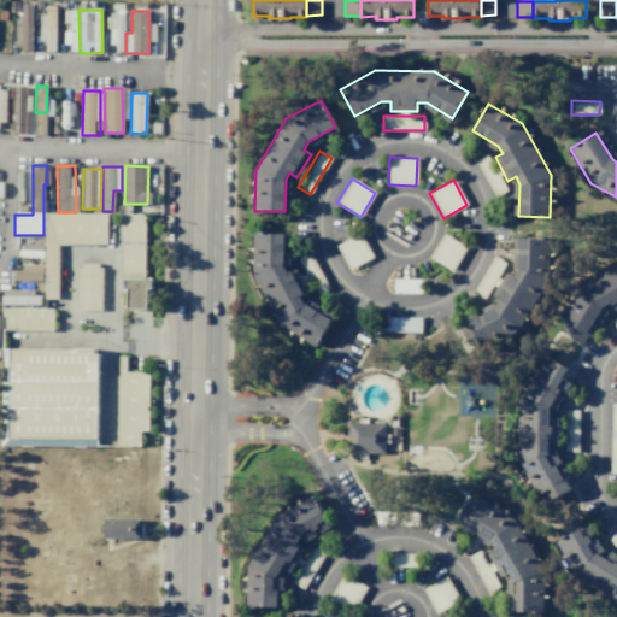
[(106,213),(106,245),(58,245),(58,299),(45,299),(46,213),(106,213)]
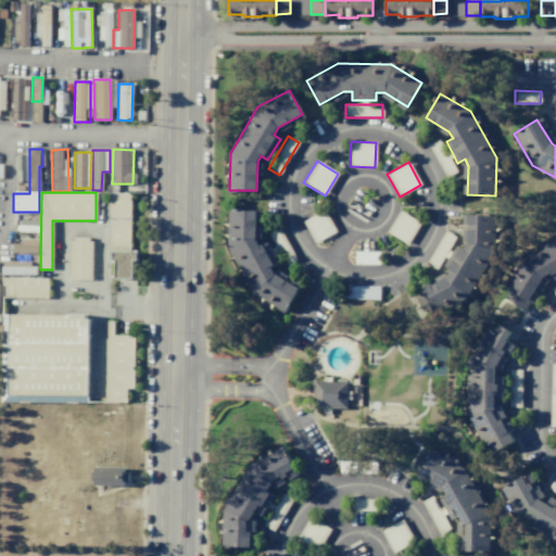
[(129,251),(129,193),(109,193),(108,251),(112,251),(129,251)]
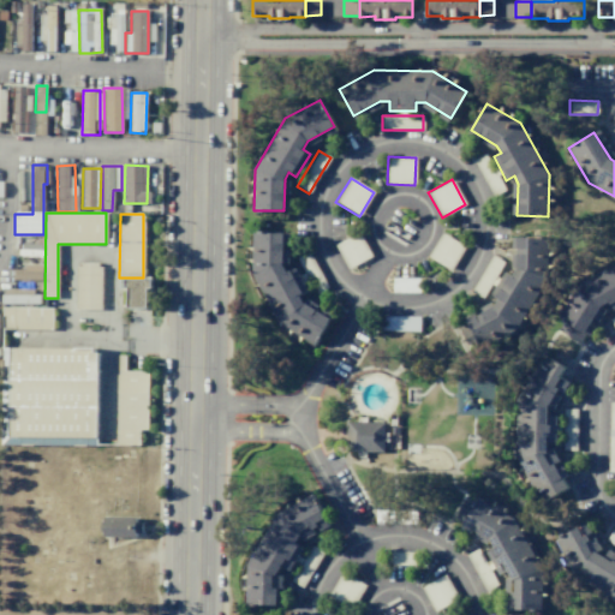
[(358,231),(371,256),(347,269),(334,245),(358,231)]
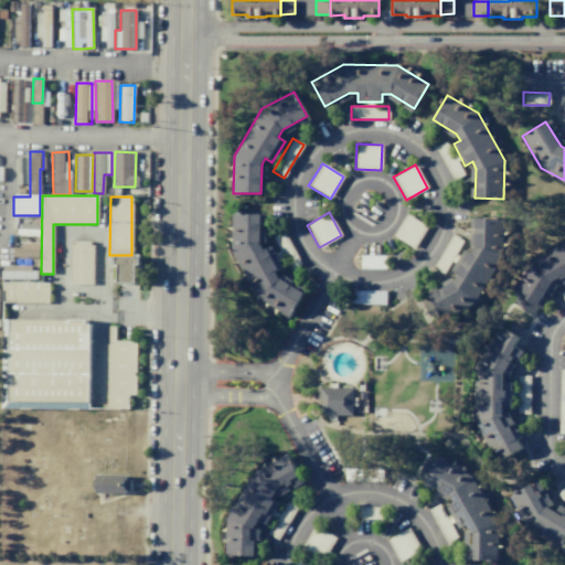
[(405,213),(392,235),(414,248),(427,226),(405,213)]
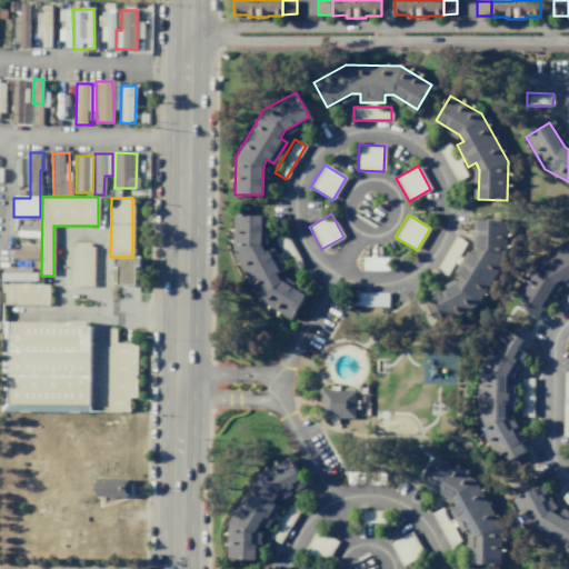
[(305,295),(290,319),(259,299),(233,252),(235,216),(262,216),(262,243),(266,251),(273,247),(286,269),(278,273),(281,280),(305,295)]
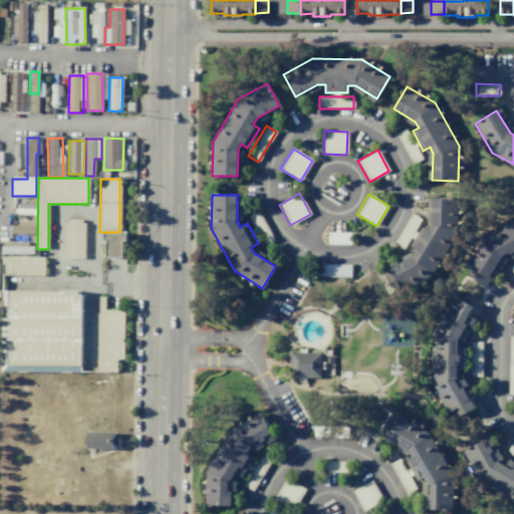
[(388,264),(402,290),(432,274),(458,232),(458,199),(432,199),(432,224),(428,231),(422,227),(411,247),(414,249),(413,251),(388,264)]
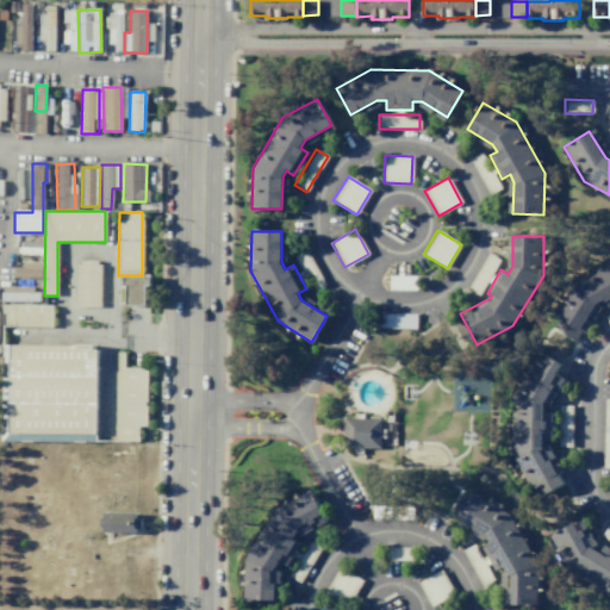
[(293,255),(305,249),(325,285),(313,292),(293,255)]
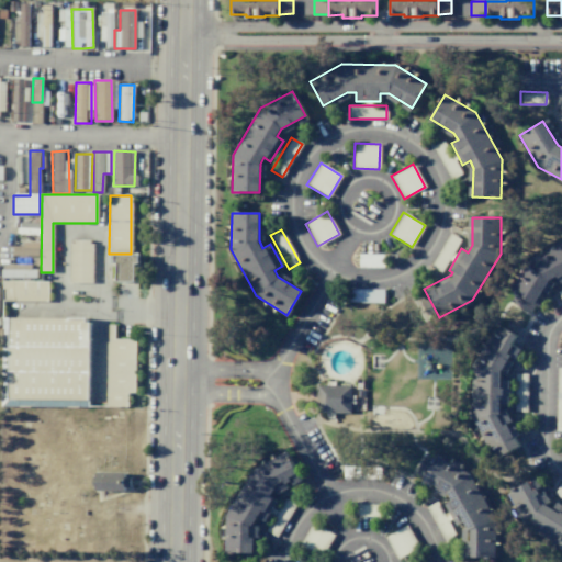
[(449,233),(460,239),(441,272),(429,266),(449,233)]
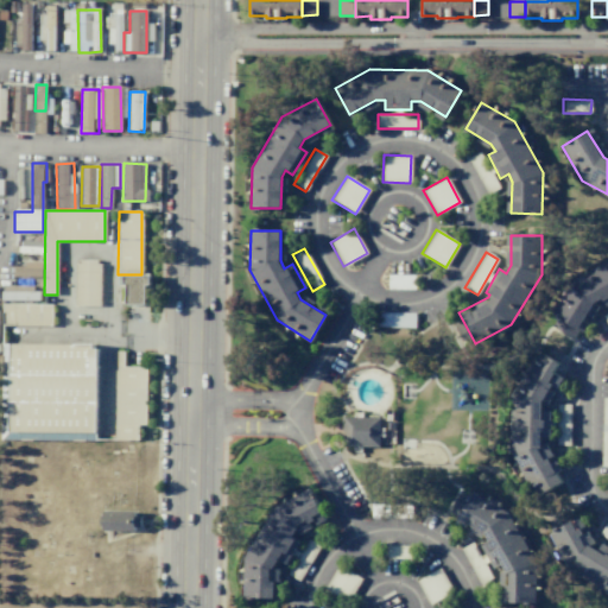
[(78,259),(96,260),(96,264),(100,264),(100,305),(74,305),(75,264),(78,264),(78,259)]
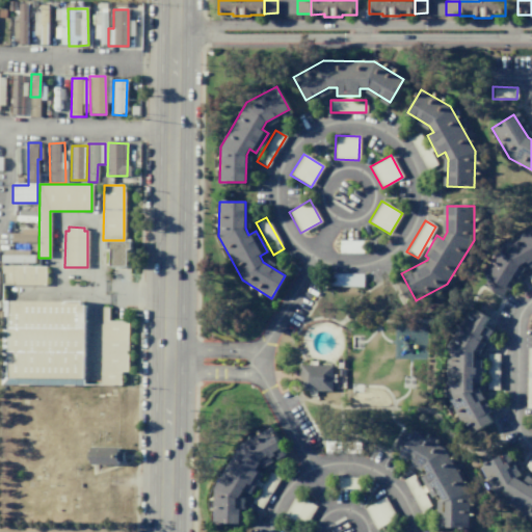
[(531,266),(531,267),(527,261),(519,265),(501,296),(482,285),(487,276),(483,274),(502,243),(531,227),(531,266)]
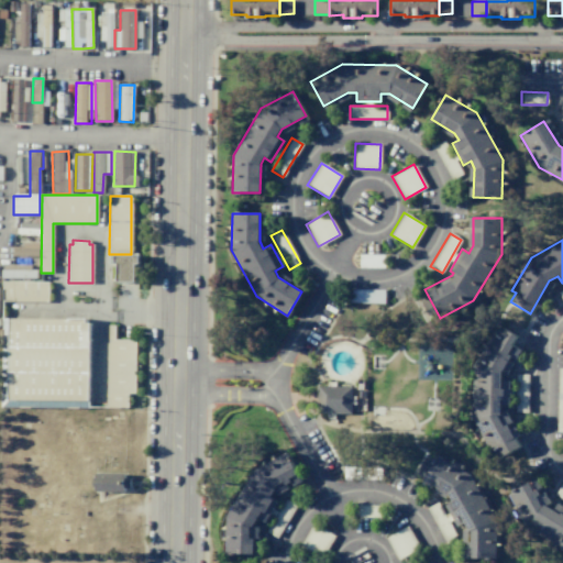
[(12,244),(12,256),(37,256),(37,244),(12,244)]
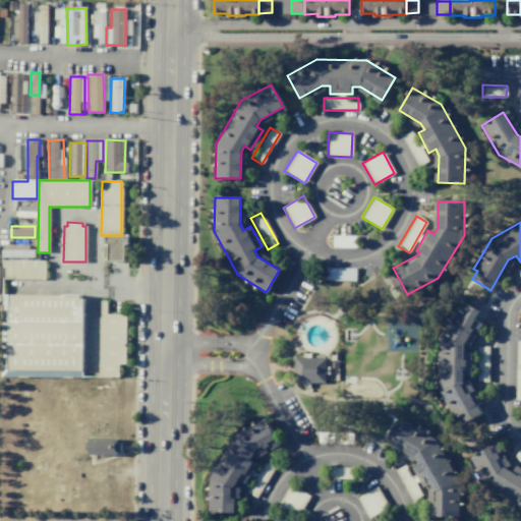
[(105,235),(121,235),(127,236),(126,244),(123,244),(123,261),(107,261),(108,243),(105,243),(105,235)]
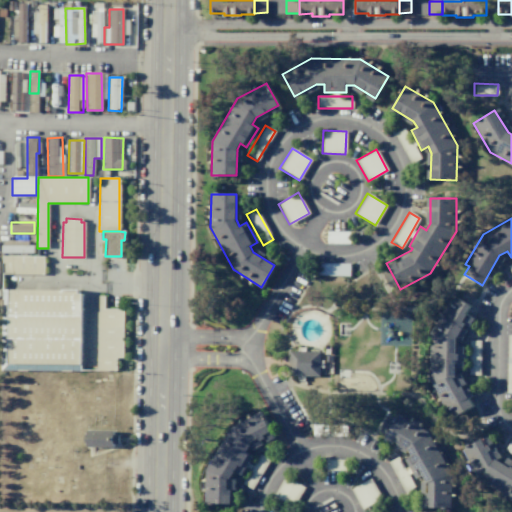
[(326,232),(349,232),(349,244),(326,244),(326,232)]
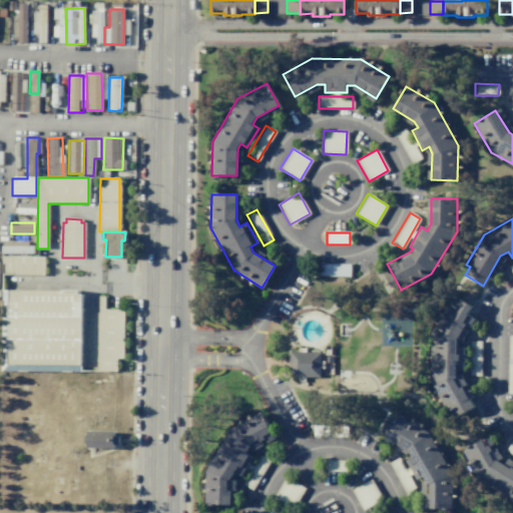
[(43,257),(43,276),(2,275),(2,255),(37,257),(43,257)]
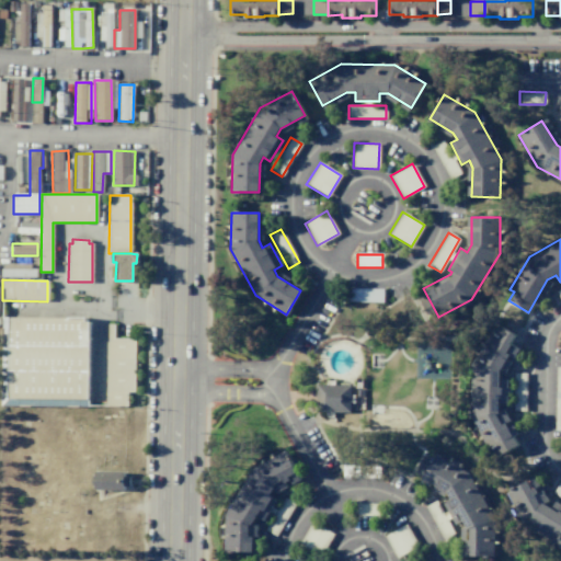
[(382,288),(382,302),(346,301),(346,287),(382,288)]
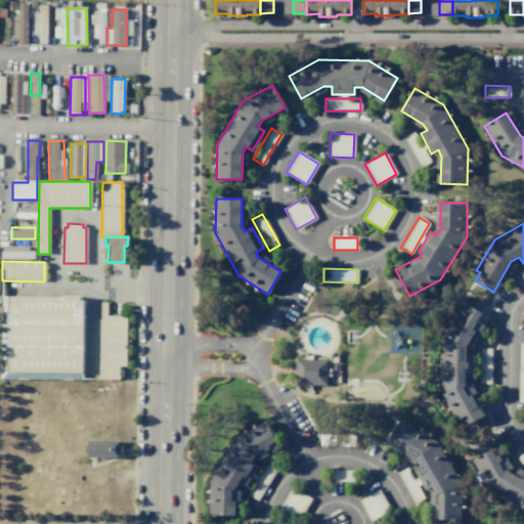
[(0,379),(1,296),(80,297),(80,301),(83,301),(82,379),(0,379)]
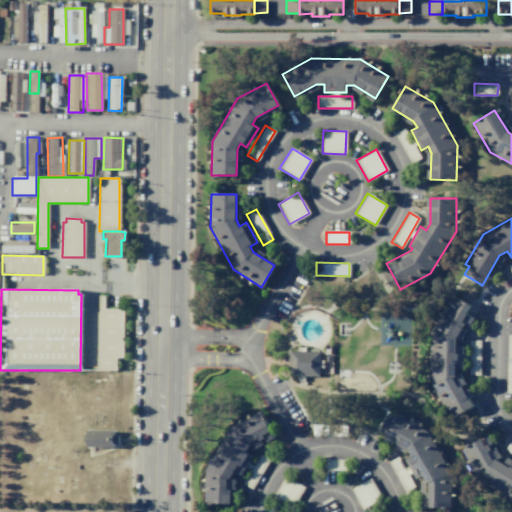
[(453,295),(470,305),(465,313),(474,319),(469,327),(465,324),(456,339),(456,346),(463,346),(463,368),(456,368),(456,376),(473,407),(452,419),(430,381),(431,332),(453,295)]
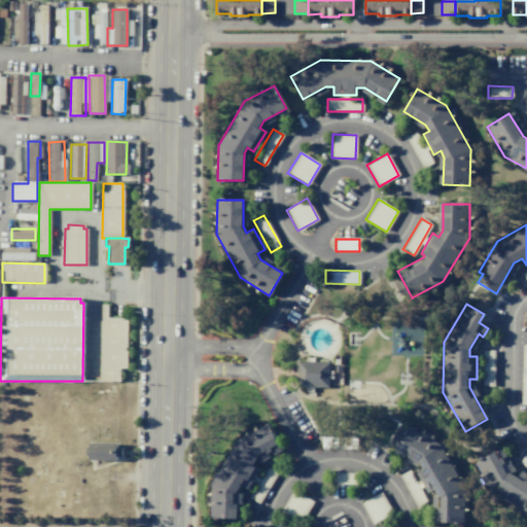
[(128,317),(107,317),(107,305),(100,305),(100,381),(119,381),(119,369),(128,369),(128,317)]
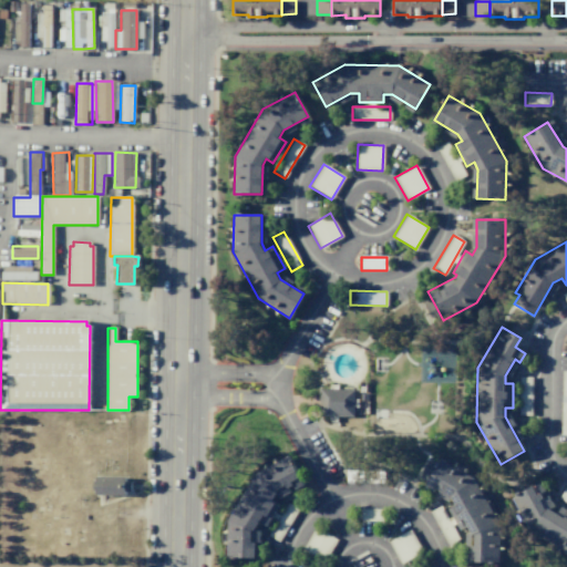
[(518,377),(532,377),(531,415),(518,415),(518,377)]
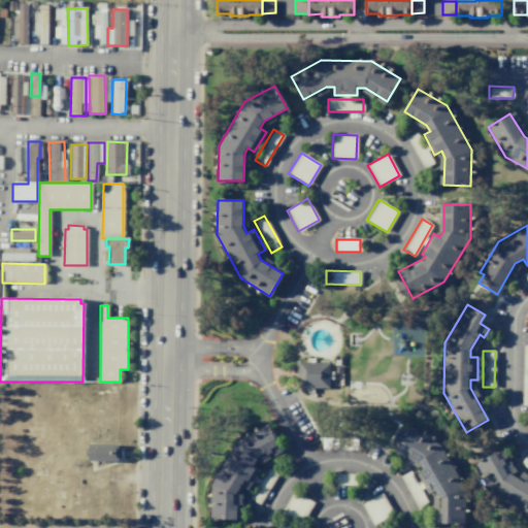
[(329,362),(329,388),(297,388),(297,362),(329,362)]
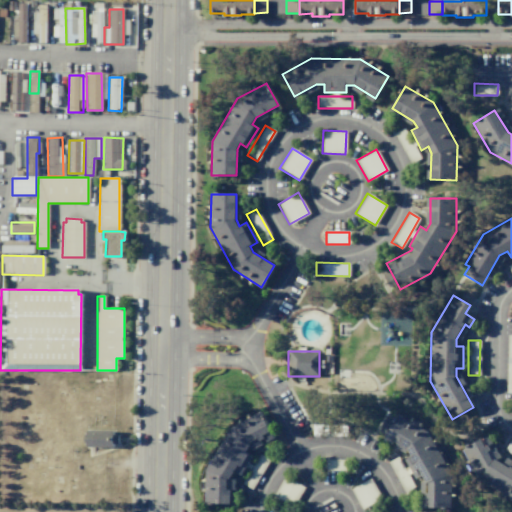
[(274,438),(261,412),(231,428),(205,471),(205,503),(231,503),(231,479),(235,472),(241,475),(252,456),(249,454),(250,451),(274,438)]
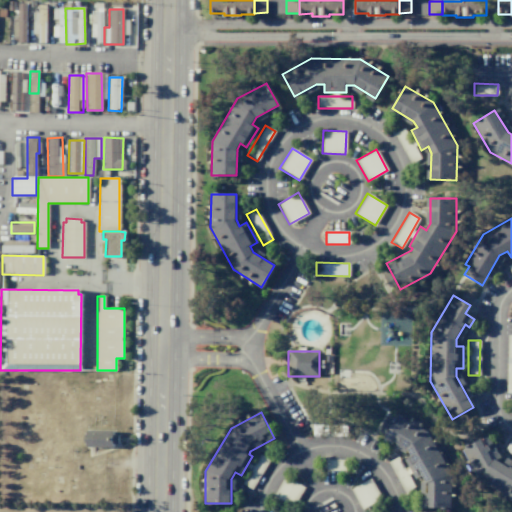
[(387,436),(400,415),(428,432),(451,475),(450,508),(425,507),(425,482),(422,476),(415,479),(404,459),(411,456),(407,449),(387,436)]
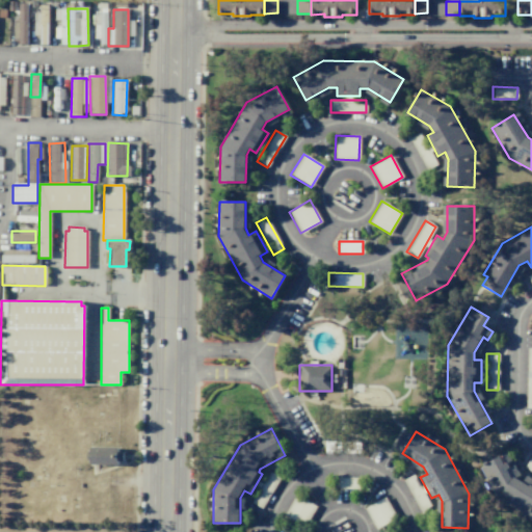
[(324,456),(324,443),(358,443),(358,456),(324,456)]
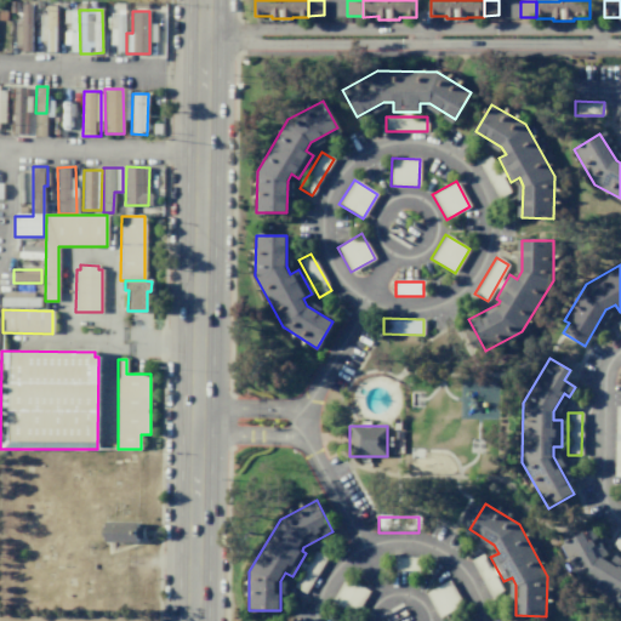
[(580,520),(599,557),(609,563),(614,554),(620,558),(620,605),(579,580),(559,545),(564,542),(559,533),(580,520)]
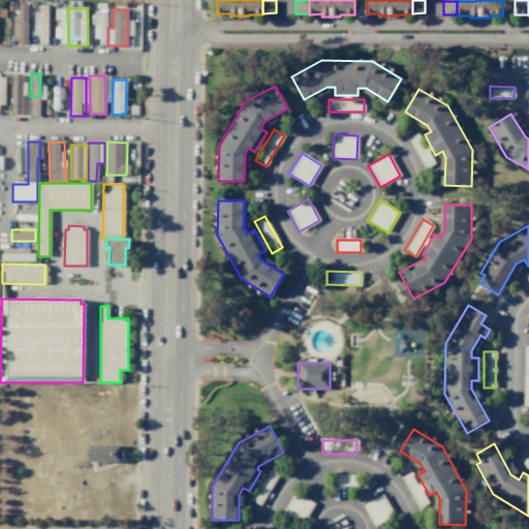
[(89,444),(117,445),(117,462),(89,462),(89,444)]
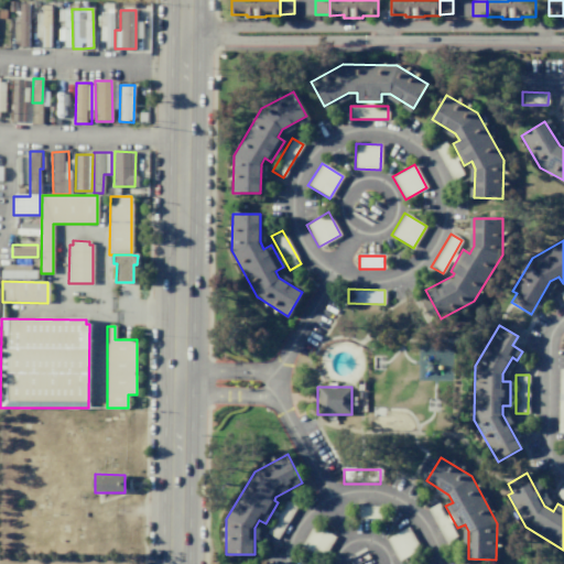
[(285,499),(296,507),(277,539),(266,532),(285,499)]
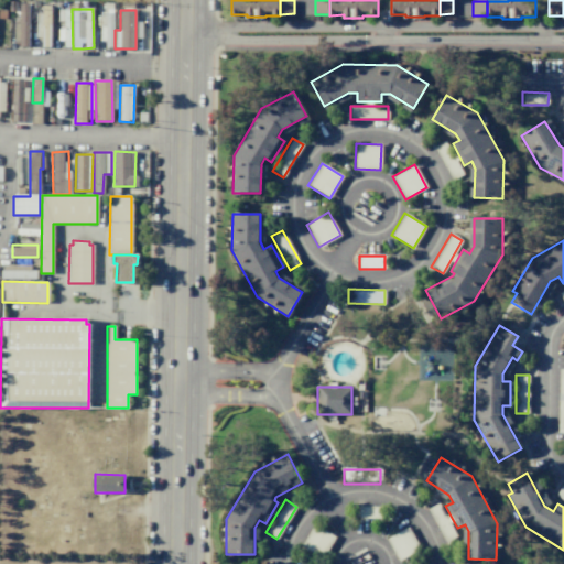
[(457,537),(446,543),(427,509),(438,503),(457,537)]
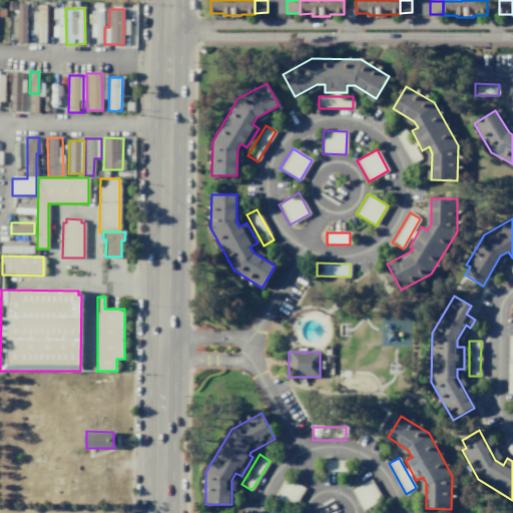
[(344,471),(321,471),(321,459),(344,459),(344,471)]
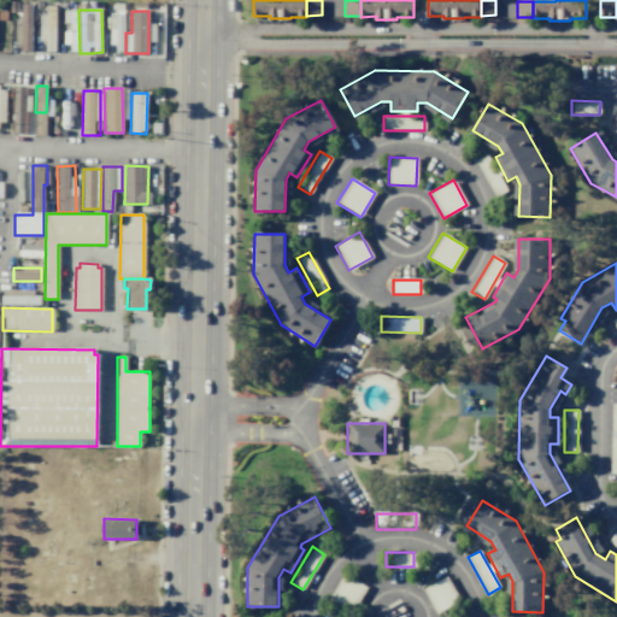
[(352,611),(366,587),(342,573),(328,597),(352,611)]
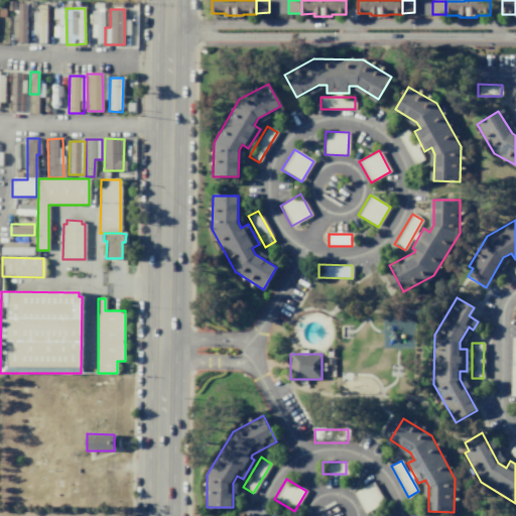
[(364,513),(353,493),(373,481),(384,502),(364,513)]
